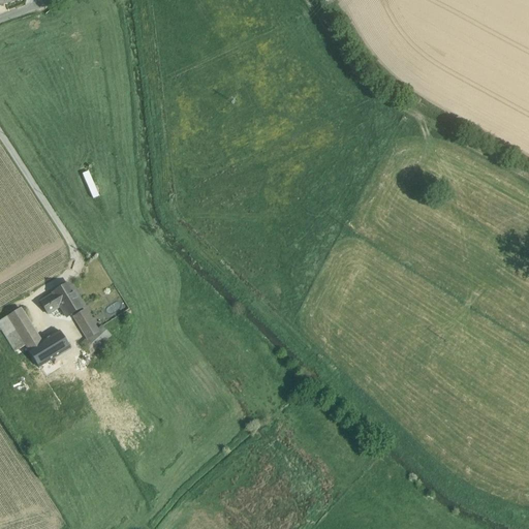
[(106,152),(113,149),(103,124),(96,126),(106,152)]
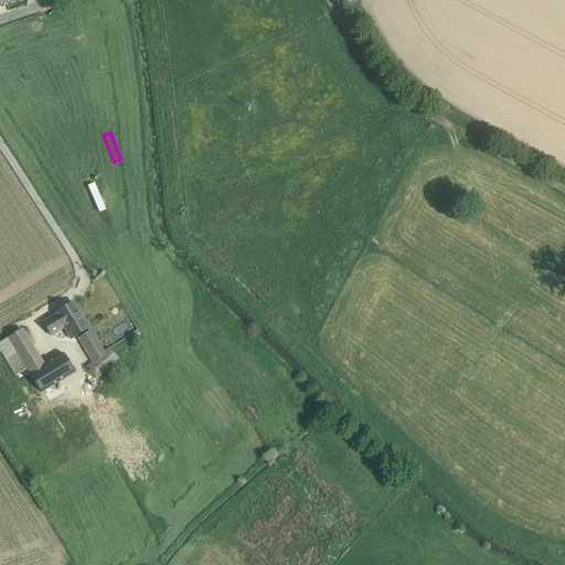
[(89,329),(74,304),(56,315),(43,323),(51,336),(64,328),(72,339),(89,329)]
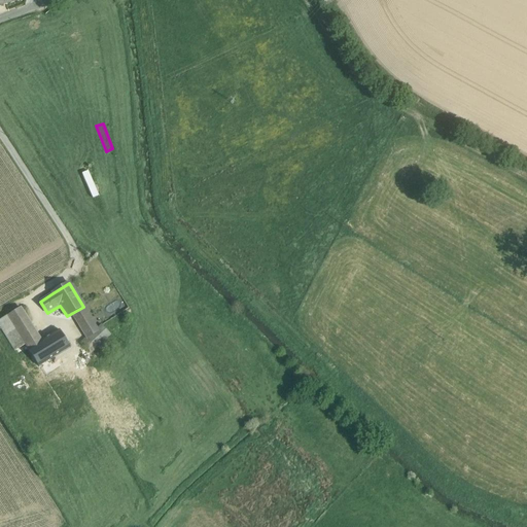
[(21,308),(7,316),(25,343),(37,335),(21,308)]
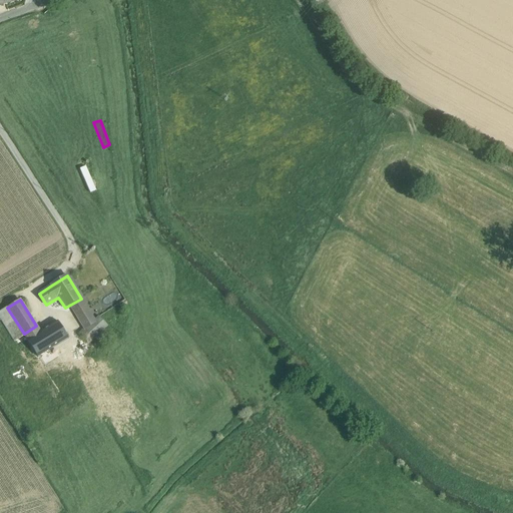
[(94,321),(82,301),(72,307),(85,329),(94,321)]
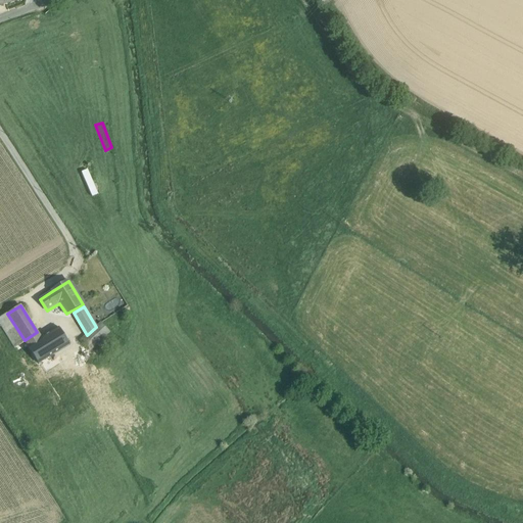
[(25,340),(7,314),(0,318),(0,324),(14,346),(25,340)]
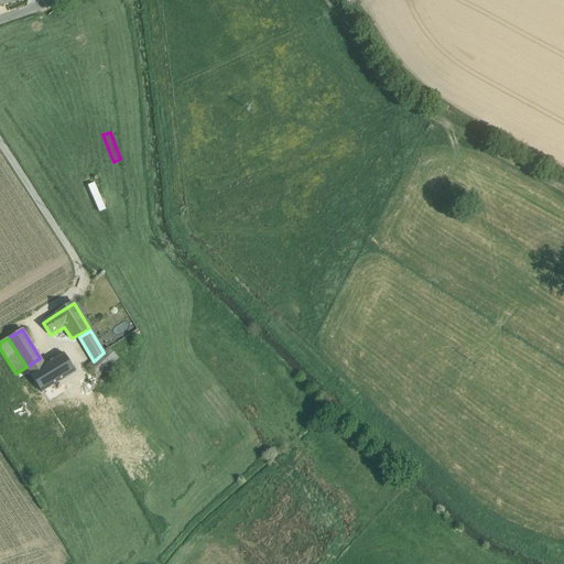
[(94,361),(87,368),(97,377),(118,358),(109,347),(104,353),(94,361)]
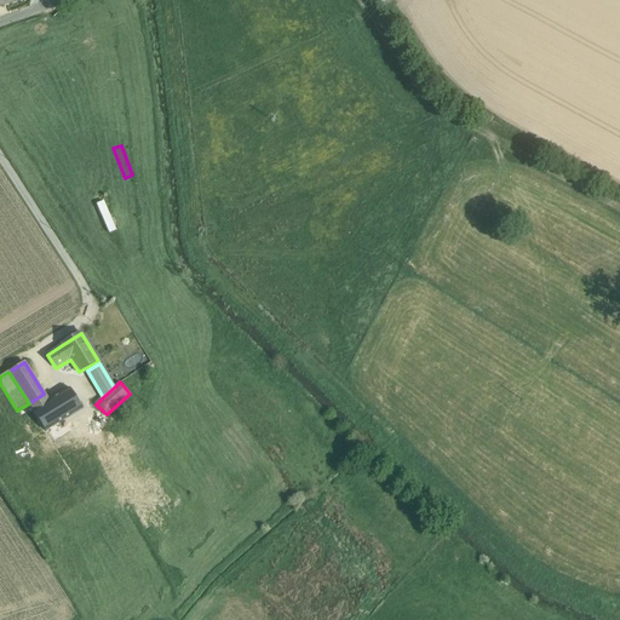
[(29,403),(17,411),(34,438),(81,408),(69,390),(50,402),(44,394),(29,403)]
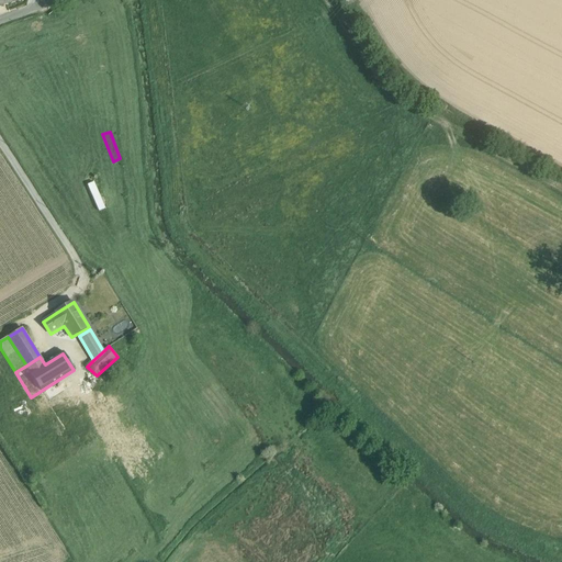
All buildings are outlined.
